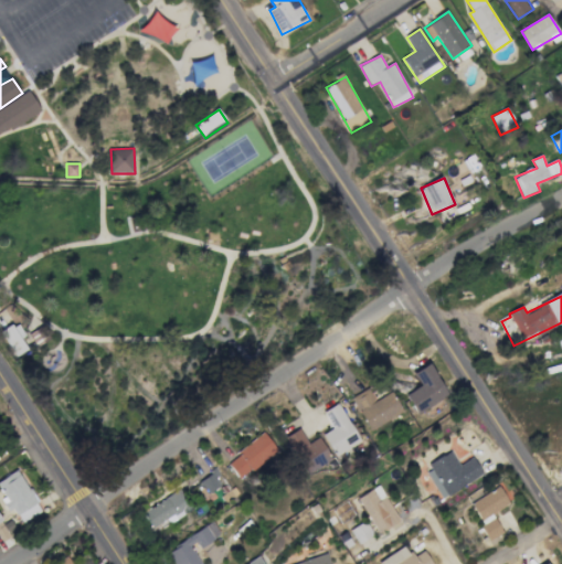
[(3,334),(18,357),(28,350),(14,328),(3,334)]
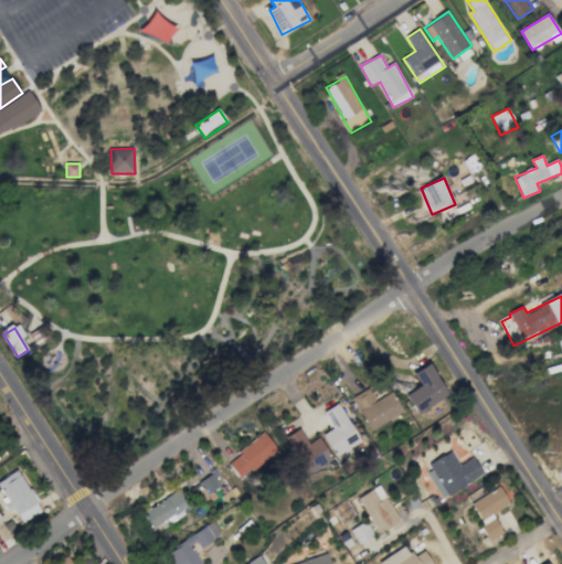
[(422,385),(406,396),(419,415),(449,395),(430,364),(414,374),(422,385)]
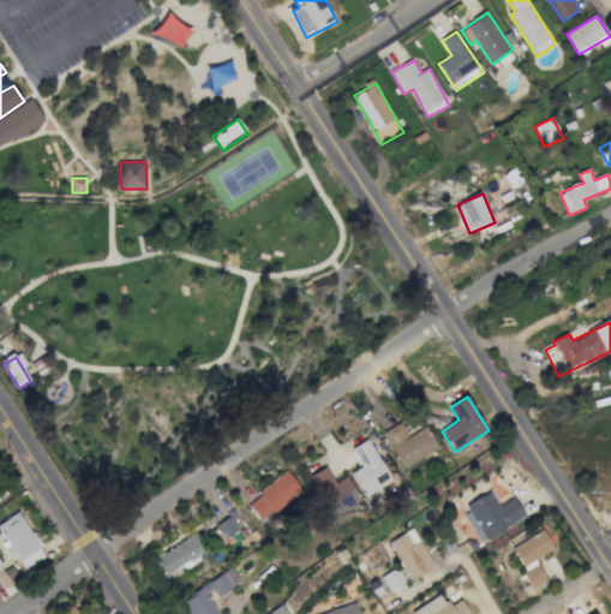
[(405,470),(439,449),(426,427),(409,437),(401,423),(383,434),(405,470)]
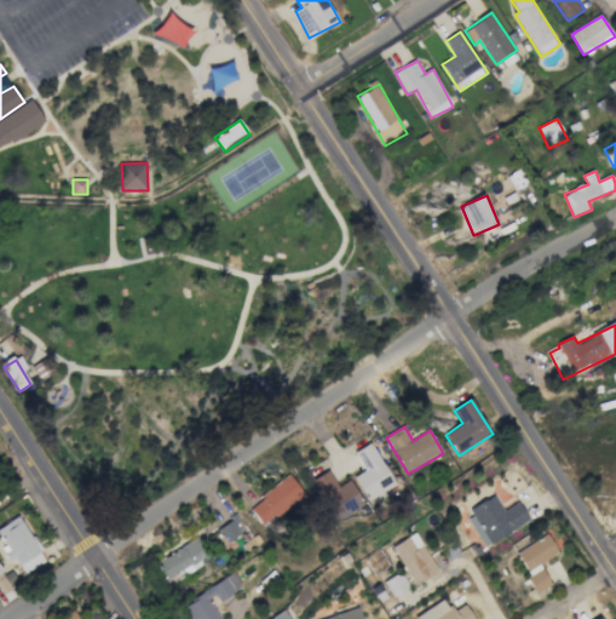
[(366,471),(356,476),(369,502),(397,488),(374,442),(356,452),(366,471)]
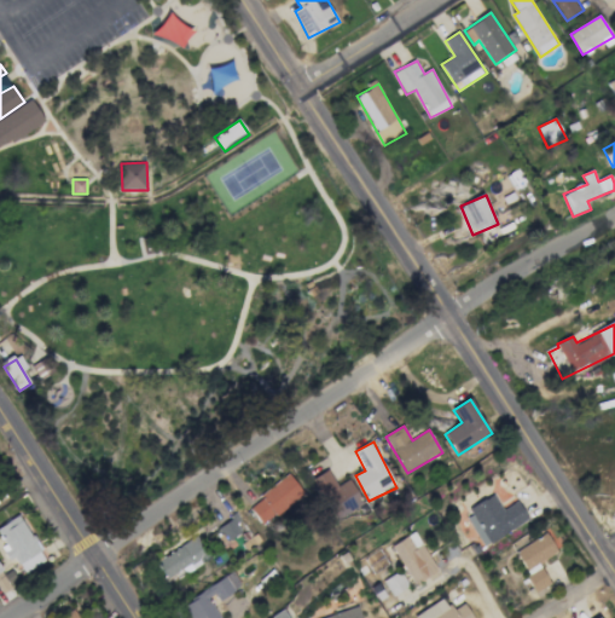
[(313,479),(336,523),(366,507),(352,479),(338,486),(330,471),(313,479)]
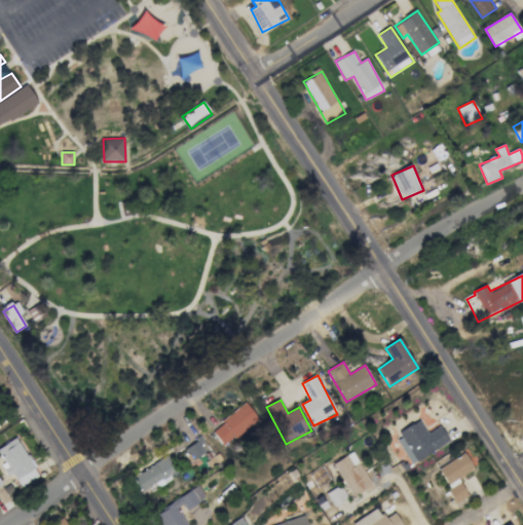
[(260,420),(247,404),(213,432),(226,448),(260,420)]
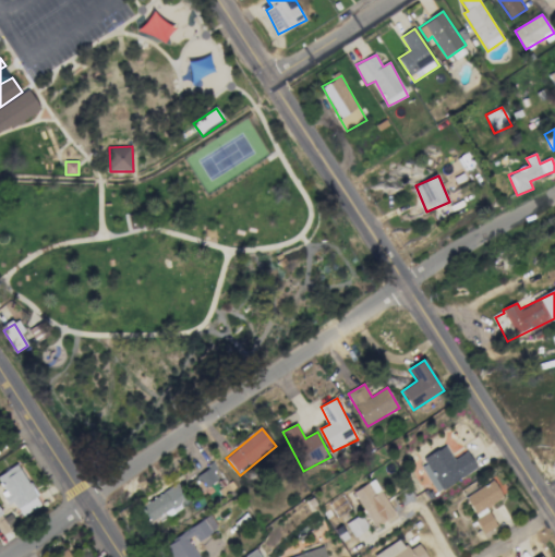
[(439,494),(479,470),(469,451),(455,460),(446,446),(420,461),(439,494)]
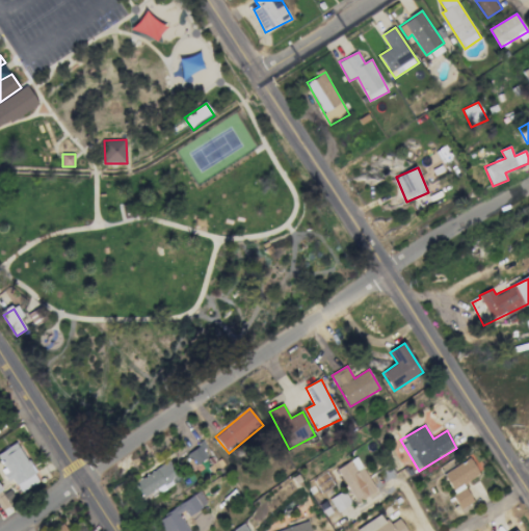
[(23,494),(42,481),(18,443),(0,453),(0,460),(11,479),(14,478),(23,494)]
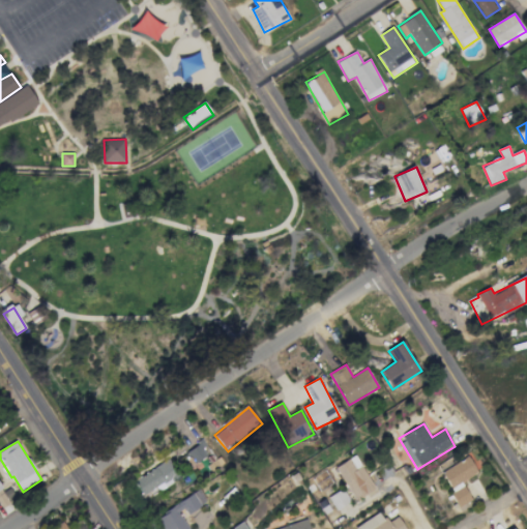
[(211,457),(204,442),(188,449),(195,464),(211,457)]
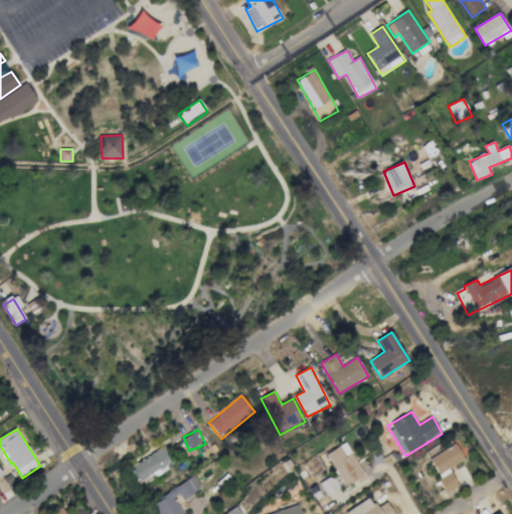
[(347,487),(366,475),(345,443),(326,455),(347,487)]
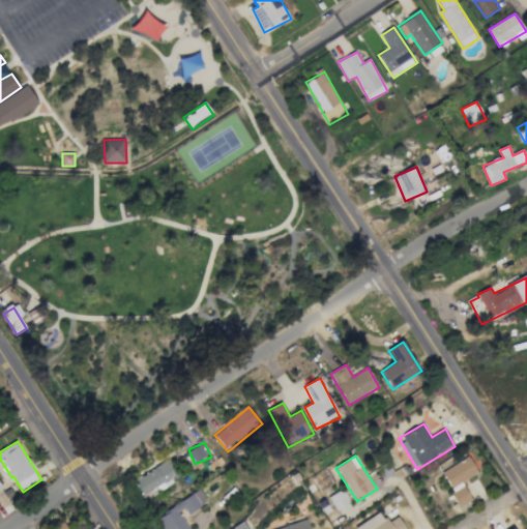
[(441,474),(462,507),(473,500),(463,482),(478,473),(468,457),(441,474)]
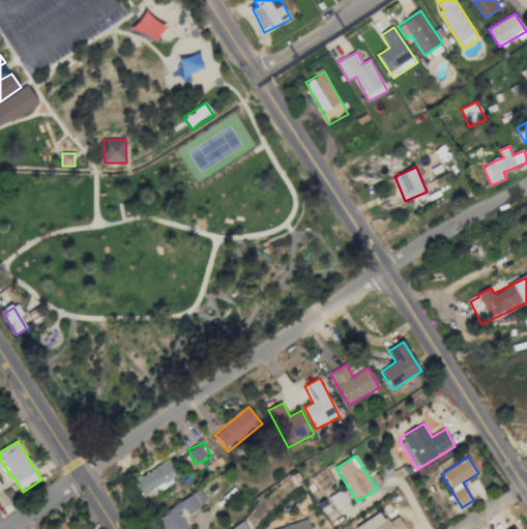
[(134,477),(144,498),(181,480),(171,460),(134,477)]
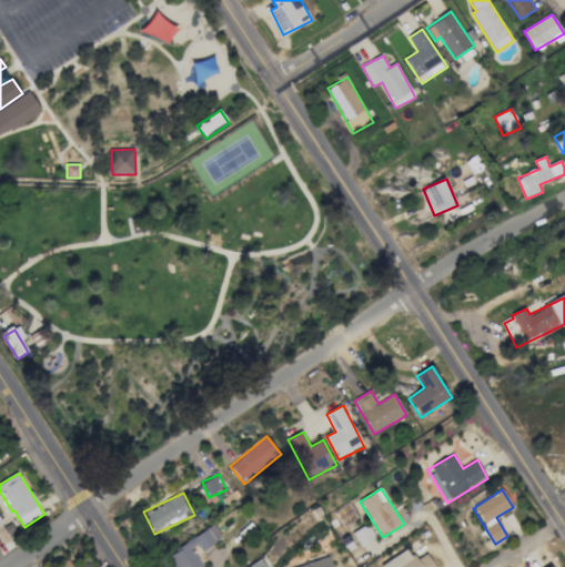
[(0,535),(6,544),(12,540),(0,518),(0,535)]
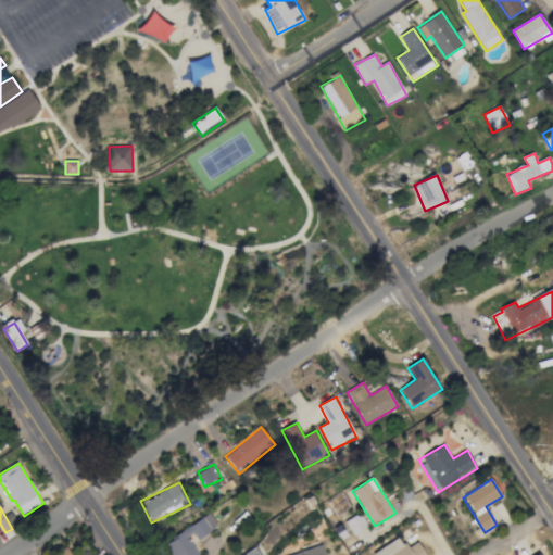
[(346,521),(354,535),(369,527),(361,513),(346,521)]
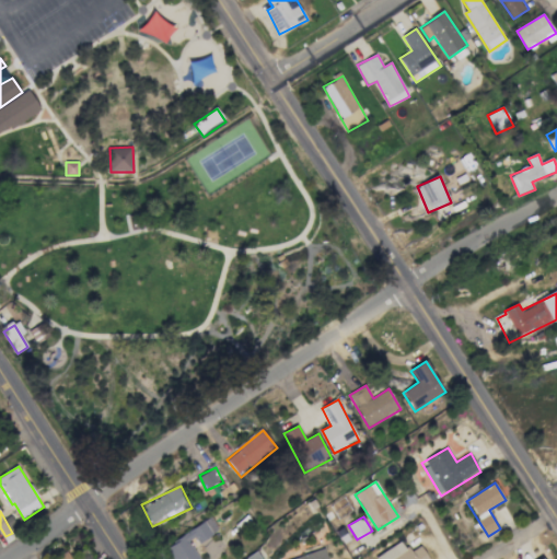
[(202,558),(195,546),(221,531),(212,519),(159,551),(162,558),(202,558)]
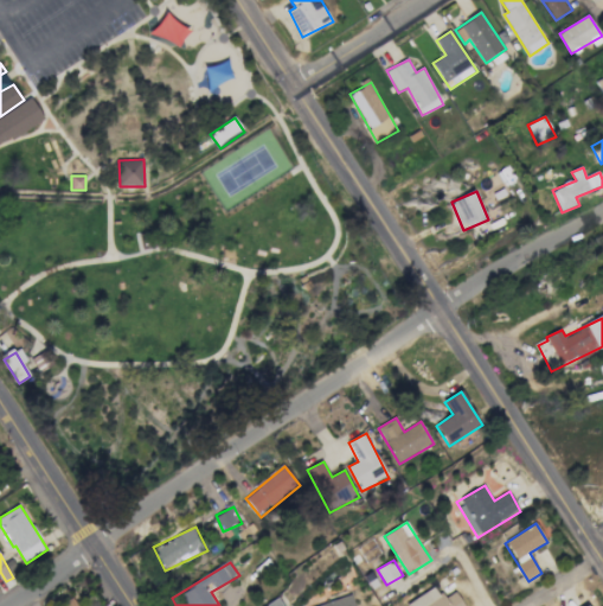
[(463,605),(457,592),(443,599),(436,588),(404,605),(463,605)]
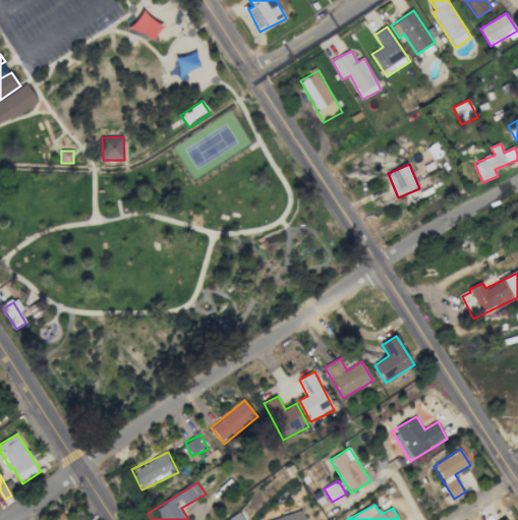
[(305,519),(302,510),(274,519),(305,519)]
